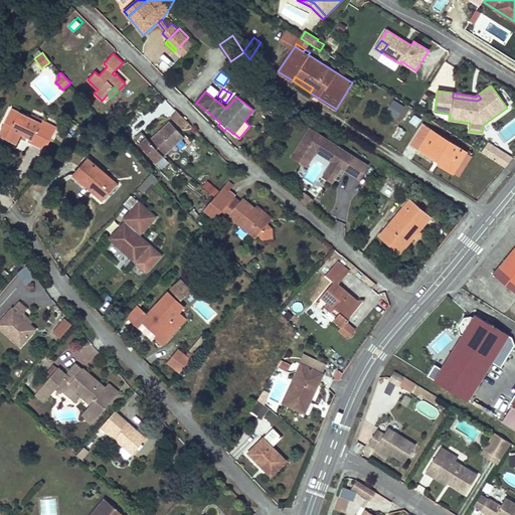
[(396,119),(404,105),(393,99),(385,113),(396,119)]
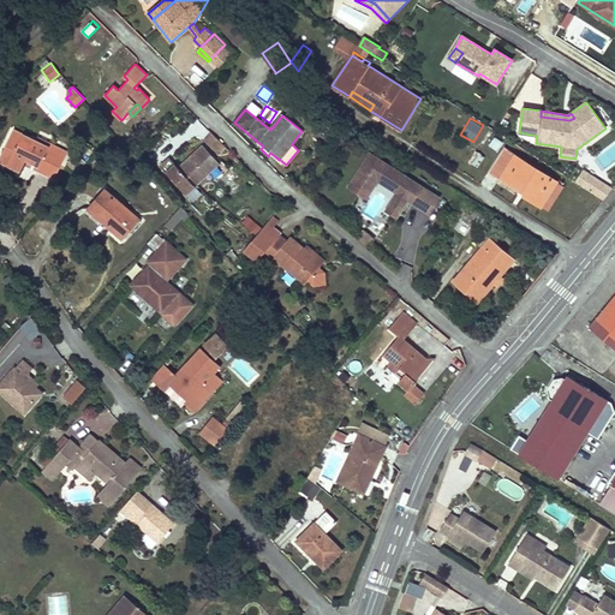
[(67,153),(49,144),(48,147),(35,141),(13,130),(0,156),(0,160),(21,171),(24,163),(27,160),(40,166),(37,169),(55,178),(67,153)]
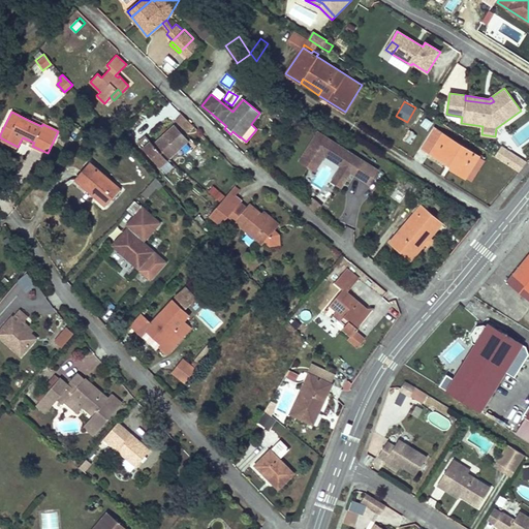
[(181,126),(187,120),(182,115),(176,121),(181,126)]
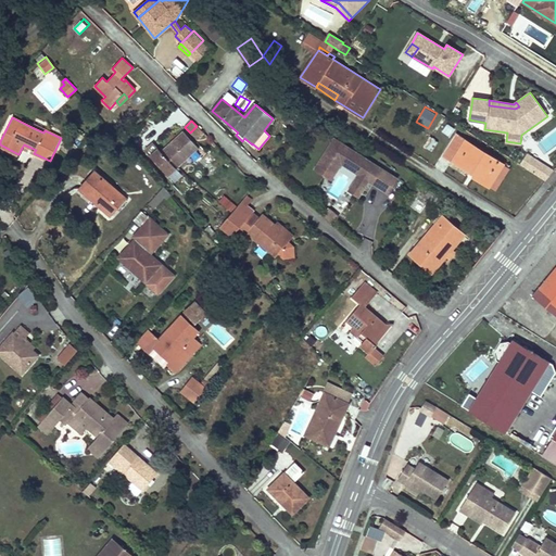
[(446,123),(441,130),(449,135),(453,127),(446,123)]
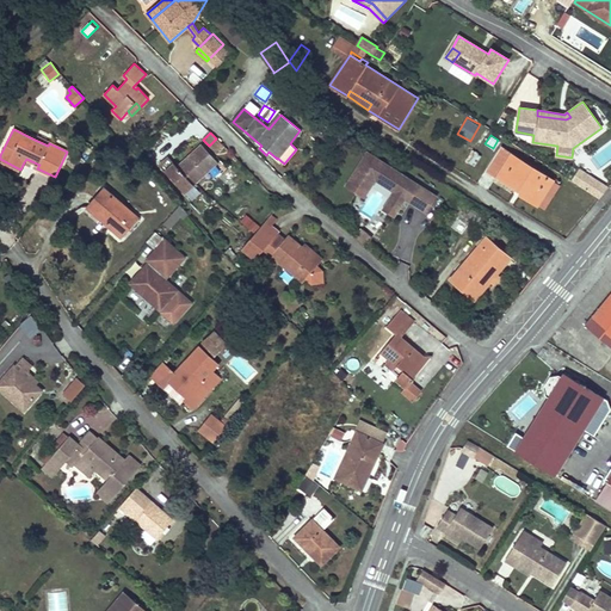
[(216,153),(224,146),(216,139),(209,146),(216,153)]
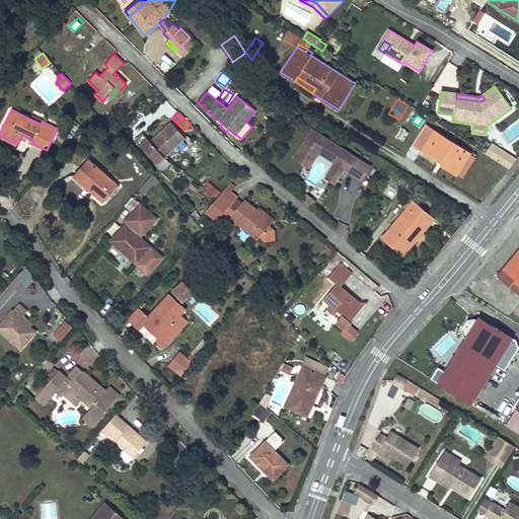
[(166,155),(186,138),(170,123),(150,141),(144,134),(136,140),(140,145),(157,164),(166,155)]
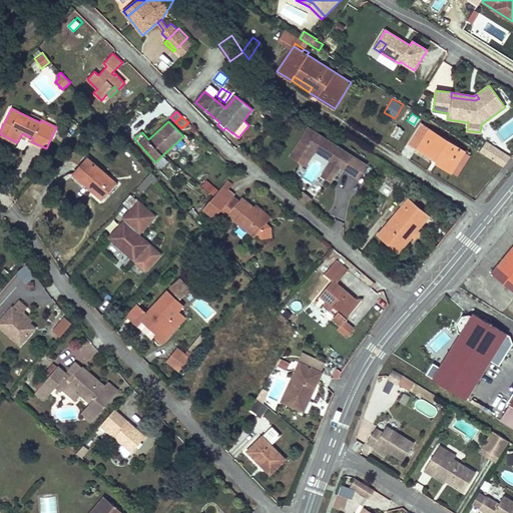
[(464,151),(421,124),(409,143),(438,161),(437,162),(451,172),(464,151)]
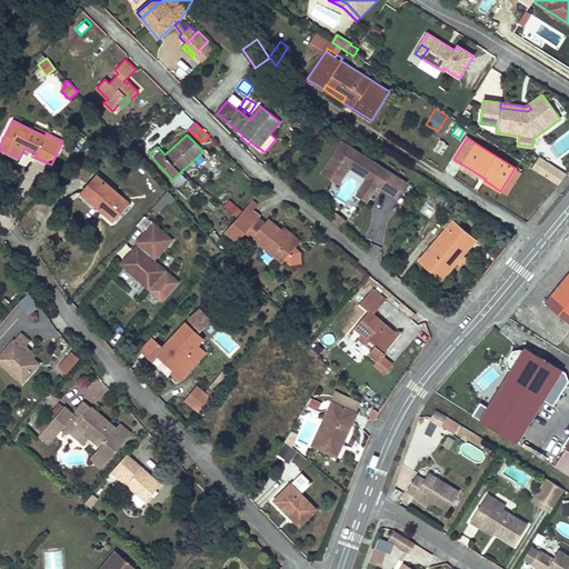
[(438,139),(433,151),(442,155),(447,142),(438,139)]
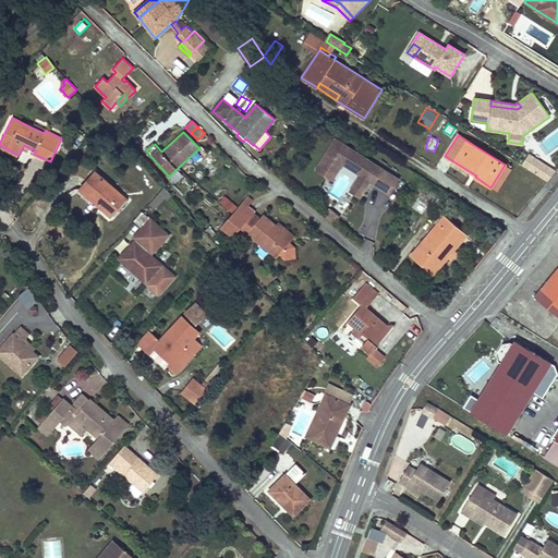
[(398,179),(336,140),(316,169),(326,176),(332,180),(342,164),(361,176),(354,185),(363,191),(370,181),(372,178),(377,181),(375,184),(389,193),(398,179)]
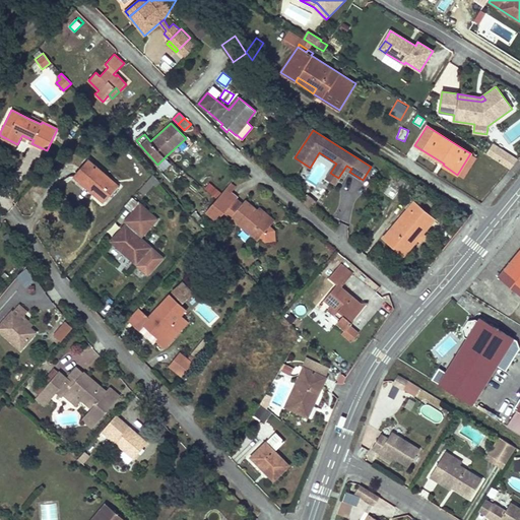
[(22,135),(20,138),(31,143),(34,140),(22,135)]
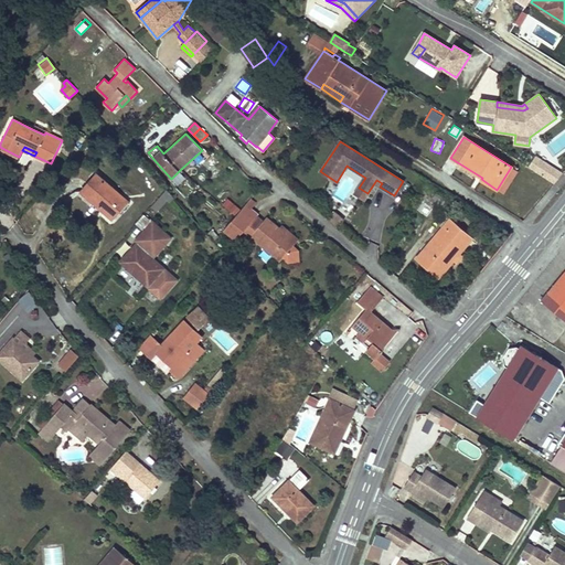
[(563,174),(535,157),(529,168),(554,183),(563,174)]
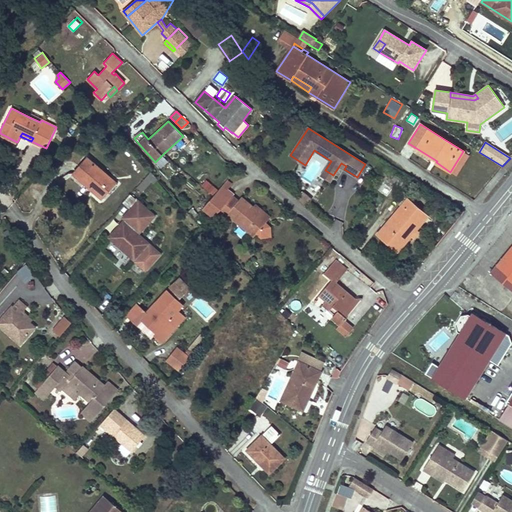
[(456,175),(469,155),(463,151),(450,172),(456,175)]
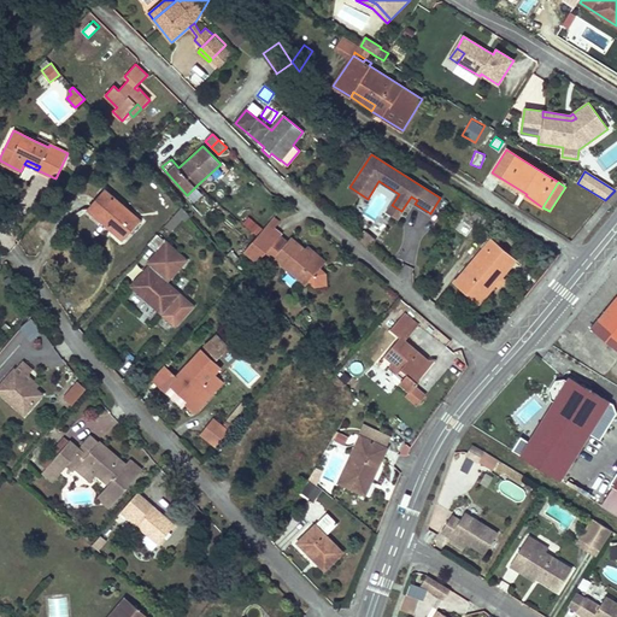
[(135,216),(105,191),(89,210),(104,222),(105,221),(109,223),(107,225),(118,235),(135,216)]
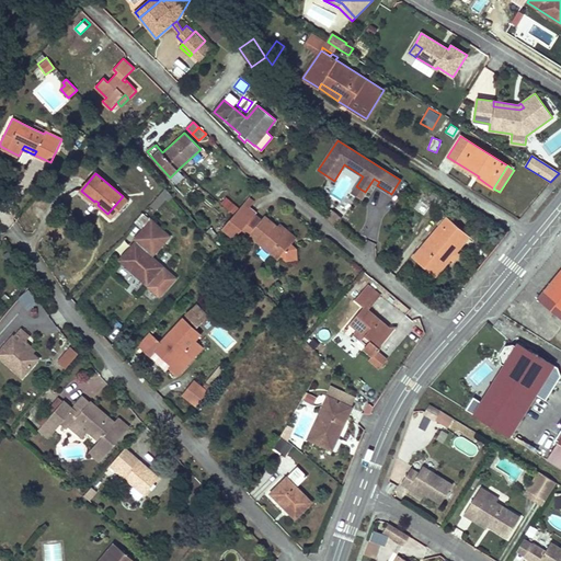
[(340,202),(350,184),(341,180),(331,197),(340,202)]
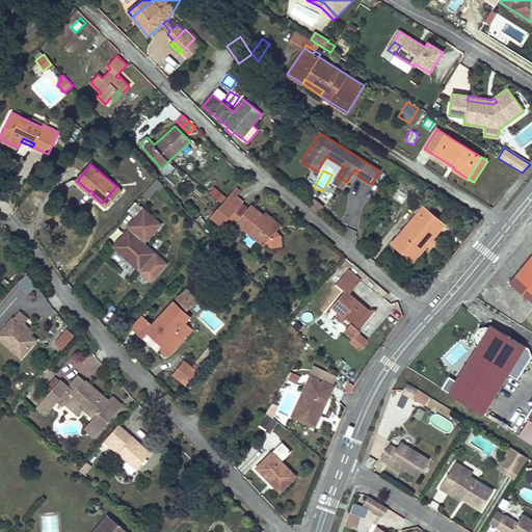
[(400,183),(404,176),(398,171),(394,179),(400,183)]
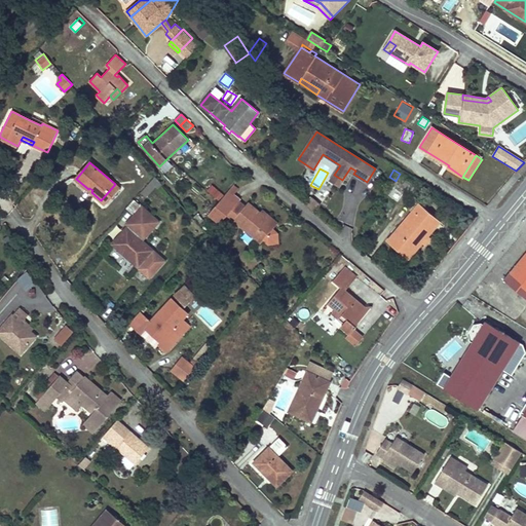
[(409,194),(415,184),(400,174),(396,181),(393,184),(409,194)]
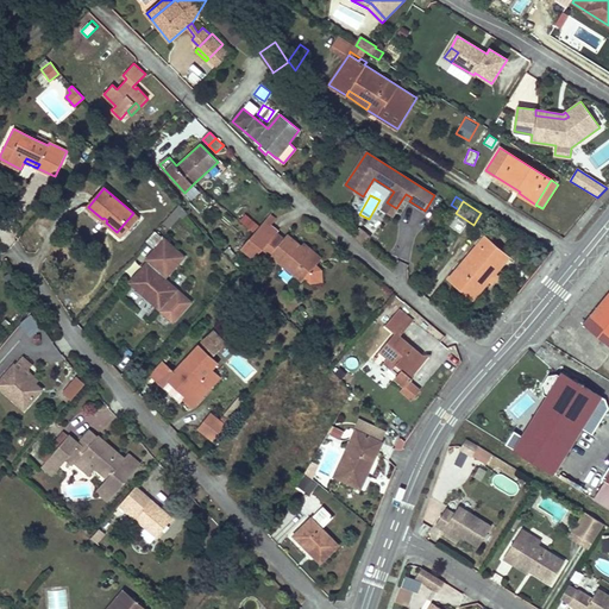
[(393,215),(396,208),(387,202),(382,208),(393,215)]
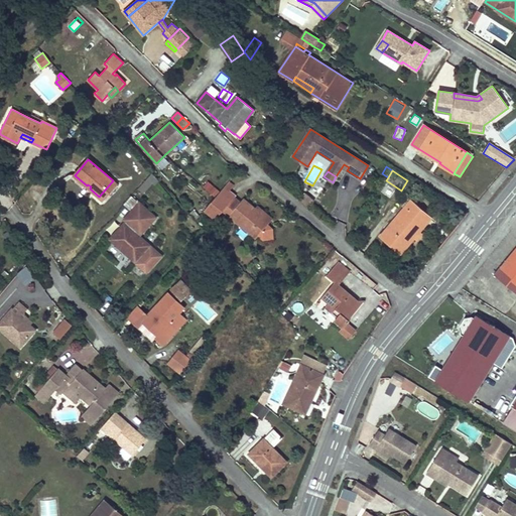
[(143,192),(157,178),(151,172),(137,187),(143,192)]
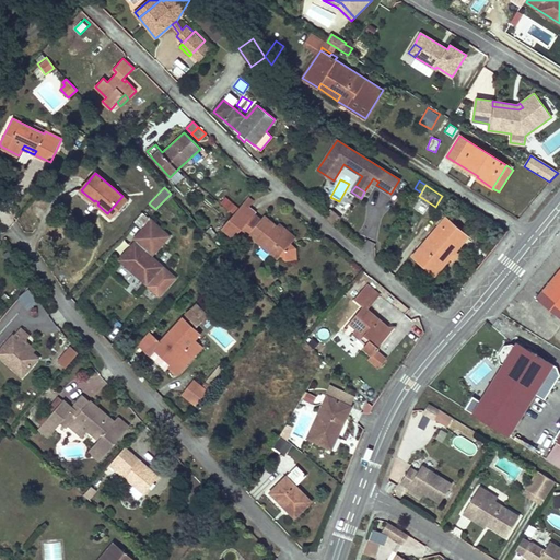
[(112,218),(127,199),(123,196),(107,213),(112,218)]
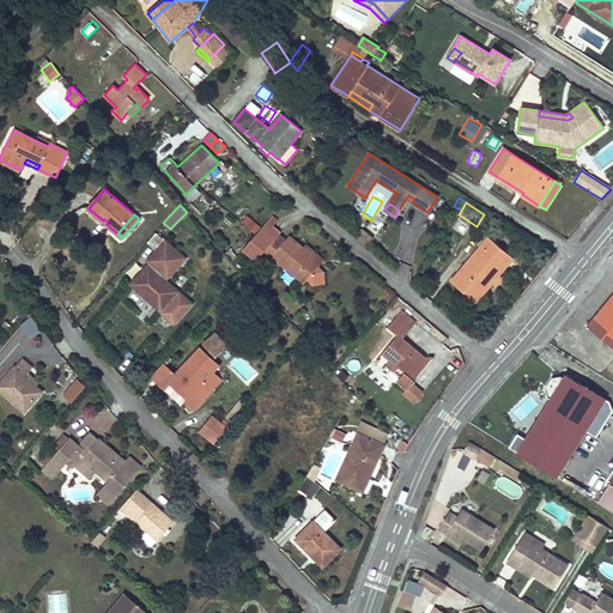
[(486,232),(493,220),(484,214),(477,226),(486,232)]
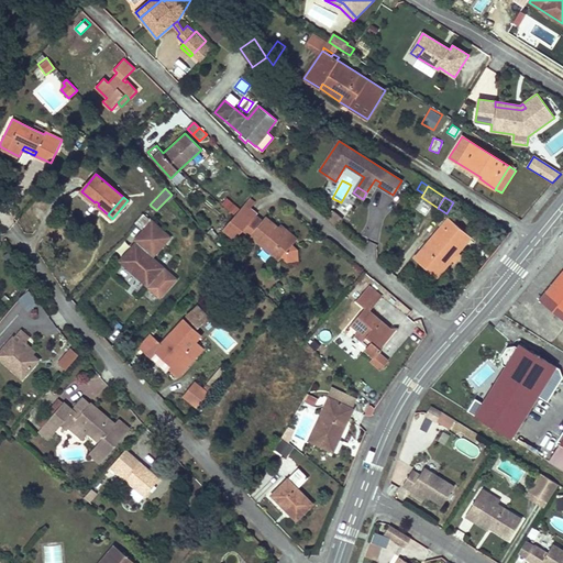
[(249,210),(253,206),(247,200),(243,206),(249,210)]
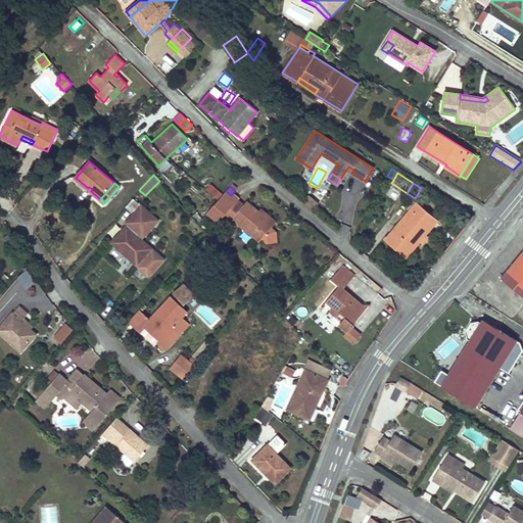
[(274,225),(258,211),(246,201),(243,205),(231,195),(226,191),(207,212),(216,219),(221,214),(224,216),(231,222),(233,219),(259,241),(263,238),(267,242),(273,241),(277,237),(276,231),(272,228),(274,225)]
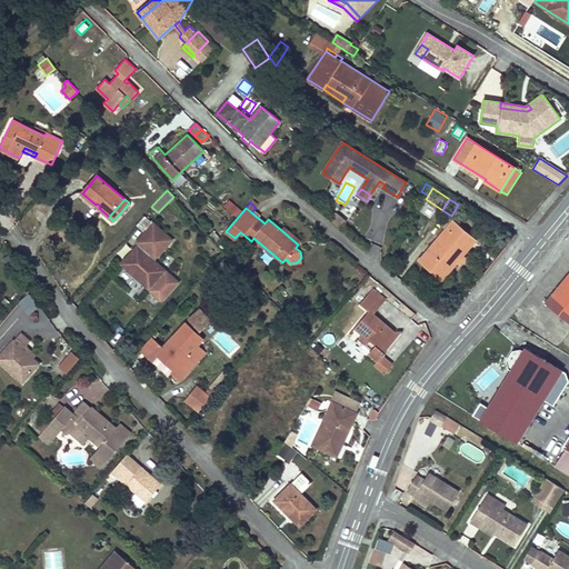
[(340,228),(347,221),(337,212),(331,220),(340,228)]
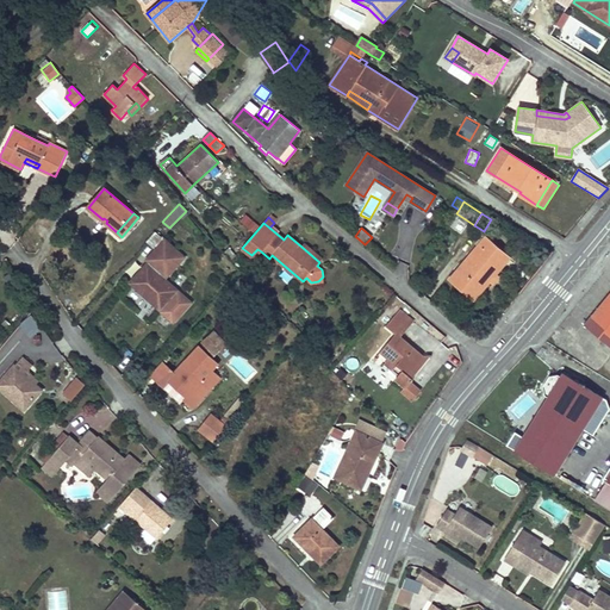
[(191,302),(160,274),(162,272),(166,277),(184,256),(155,231),(147,241),(155,249),(147,259),(149,261),(148,263),(130,282),(173,321),(191,302)]
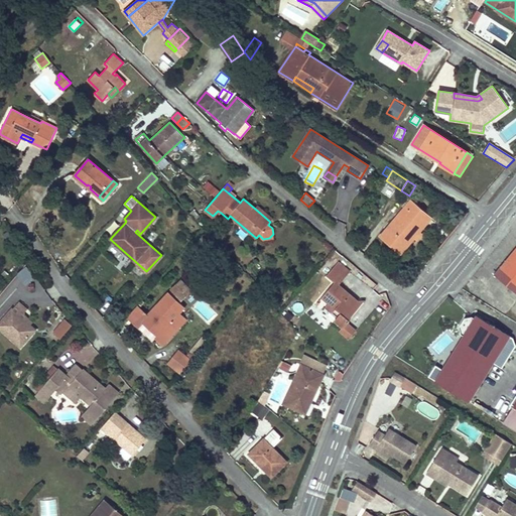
[(418,232),(430,217),(411,201),(381,236),(396,250),(414,229),(418,232)]
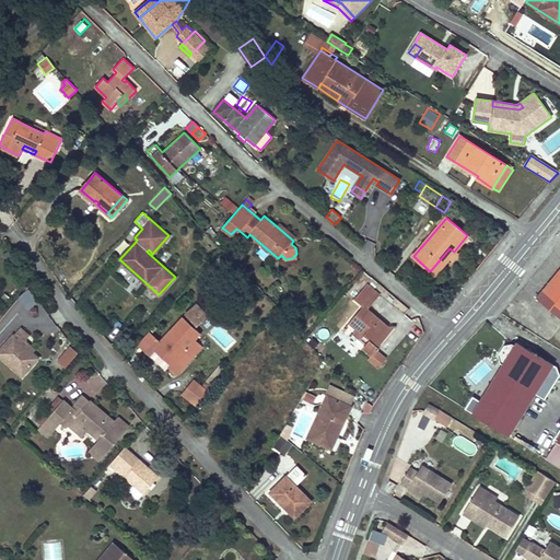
[(293,241),(296,237),(279,223),(277,226),(293,241)]
